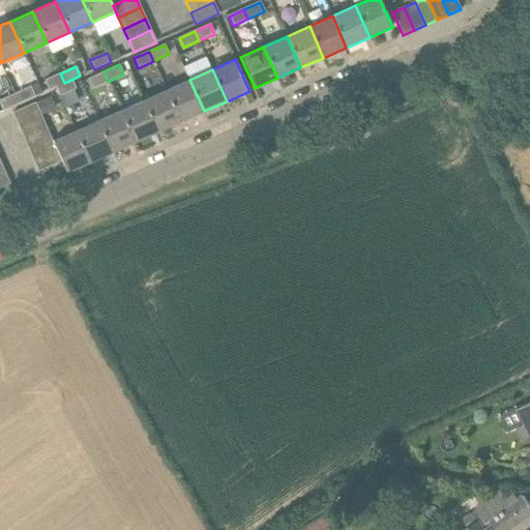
[(92,88),(108,82),(104,71),(88,79),(92,88)]
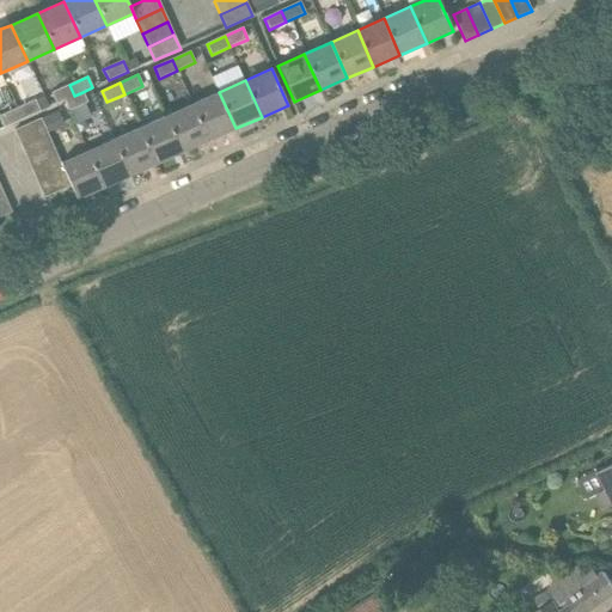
[(65,101),(74,96),(69,85),(51,93),(56,104),(65,101)]
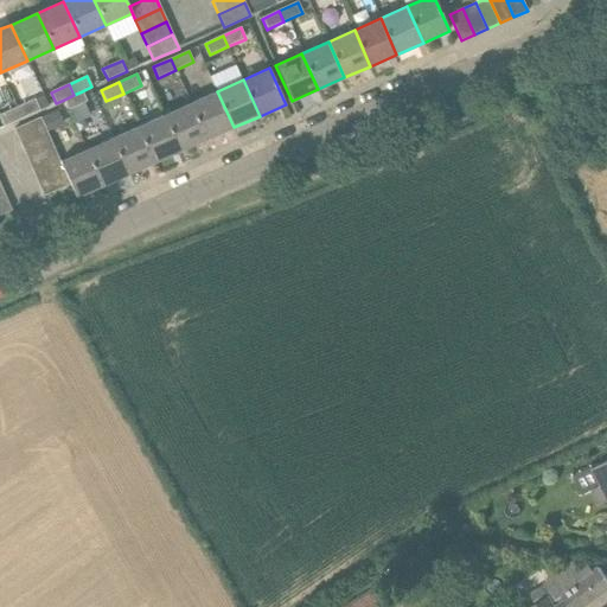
[(69,109),(87,102),(82,91),(74,95),(64,100),(69,109)]
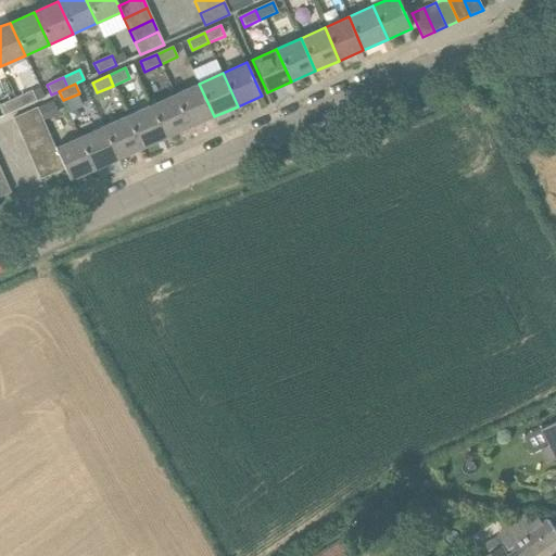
[(190,127),(214,116),(199,84),(175,95),(190,127)]
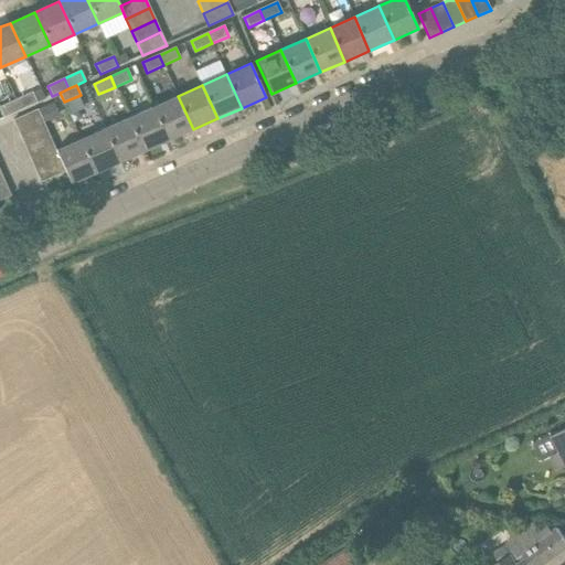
[(16,100),(20,110),(46,98),(41,88),(16,100)]
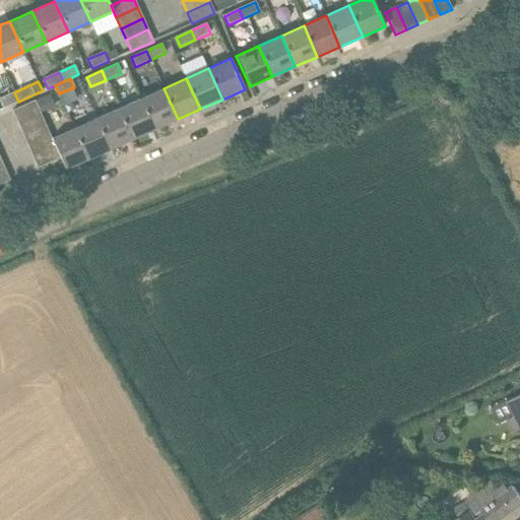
[(155,129),(178,119),(164,88),(141,99),(155,129)]
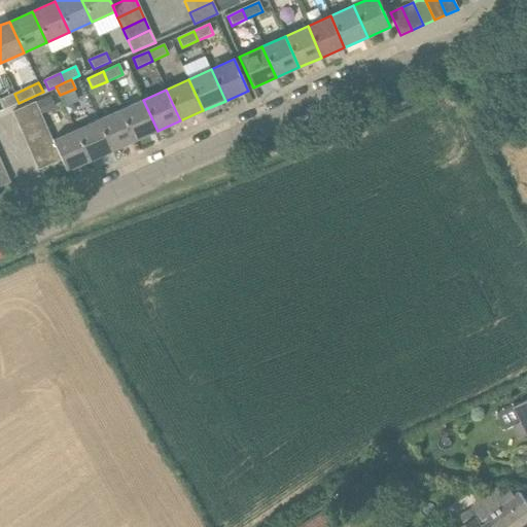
[(0,101),(4,110),(19,103),(14,94),(0,99),(0,101)]
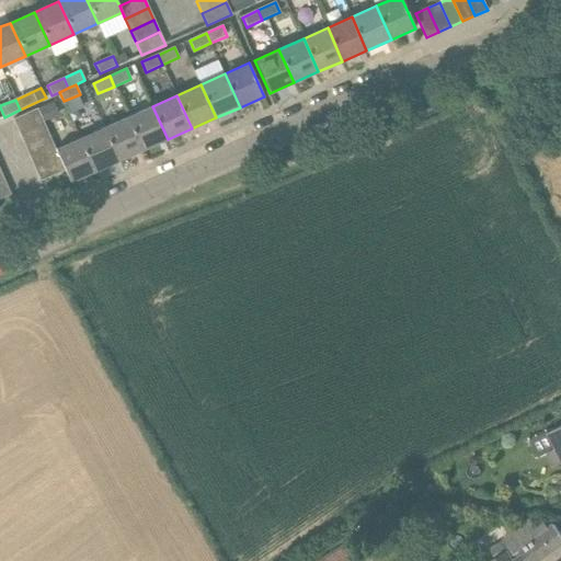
[(142,150),(168,139),(152,106),(128,117),(142,150)]
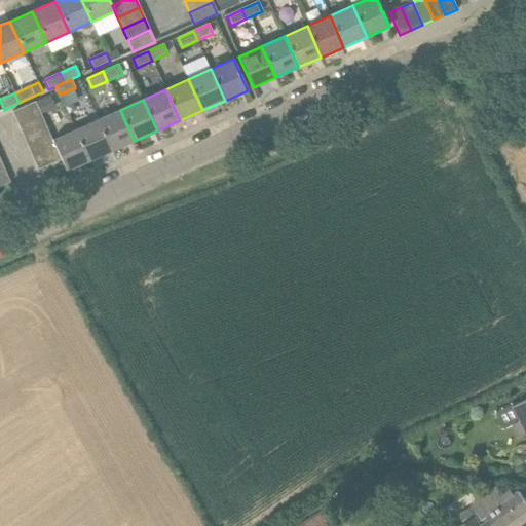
[(17,123),(40,113),(36,104),(35,102),(12,112),(17,123)]
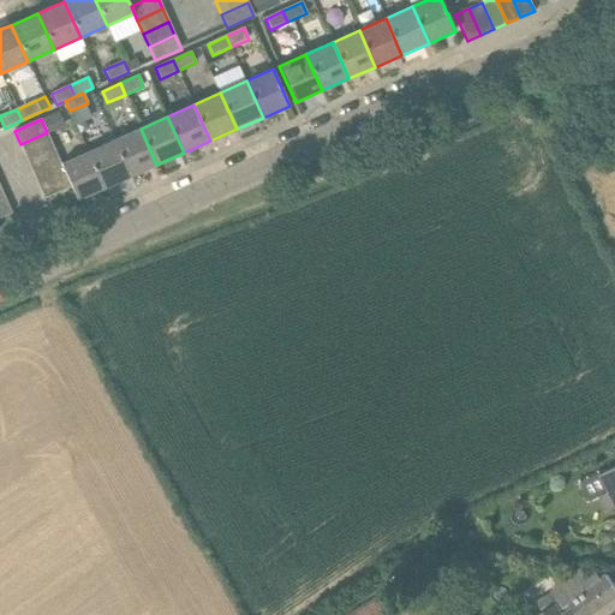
[(130,177),(156,165),(141,129),(114,141),(130,177)]
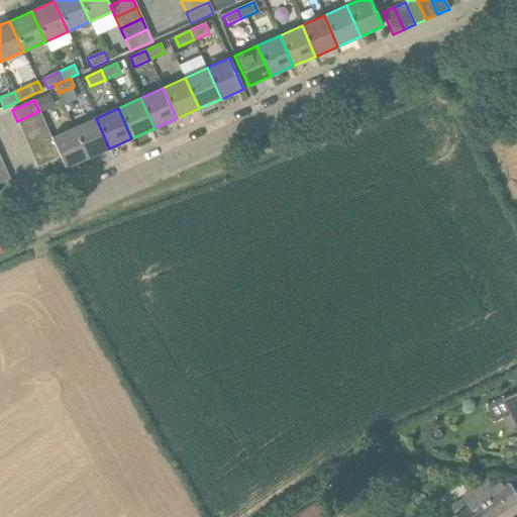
[(22,132),(44,123),(39,111),(17,121),(22,132)]
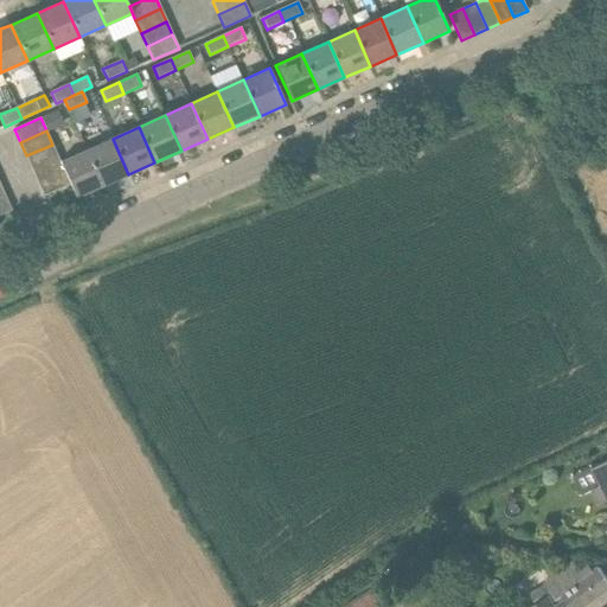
[(102,186),(128,174),(113,139),(87,151),(102,186)]
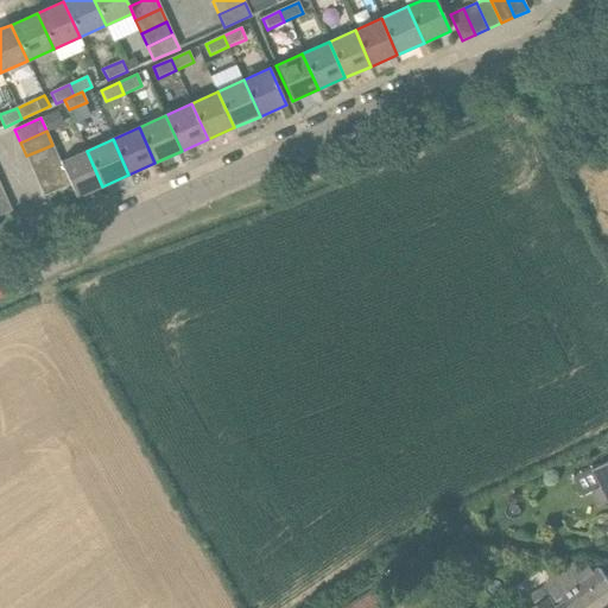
[(32,170),(58,158),(52,145),(26,156),(32,170)]
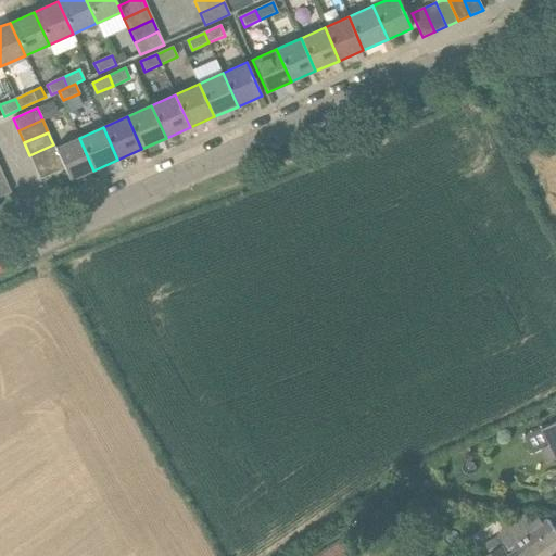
[(70,180),(93,171),(79,138),(55,149),(64,168),(70,180)]
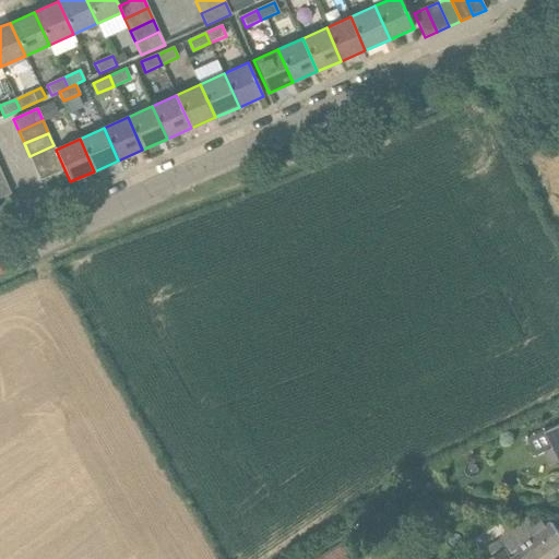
[(35,168),(59,157),(55,150),(54,145),(30,156),(35,168)]
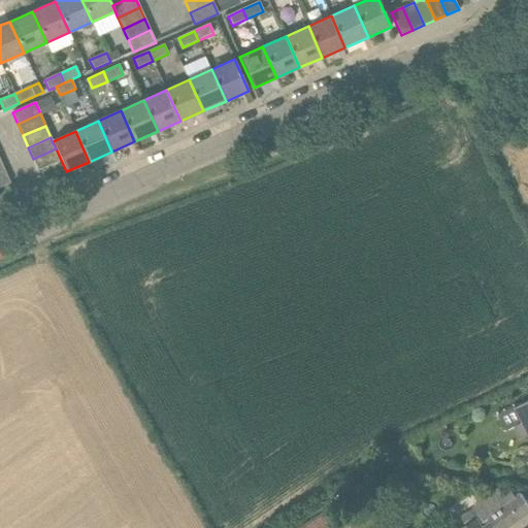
[(38,170),(61,160),(56,149),(33,159),(38,170)]
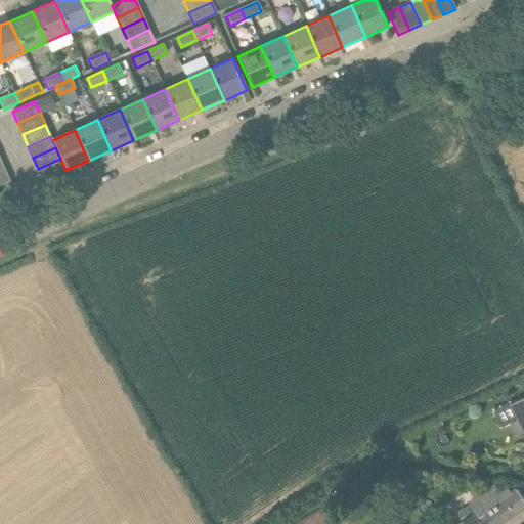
[(0,172),(0,185),(9,181),(4,170),(0,172)]
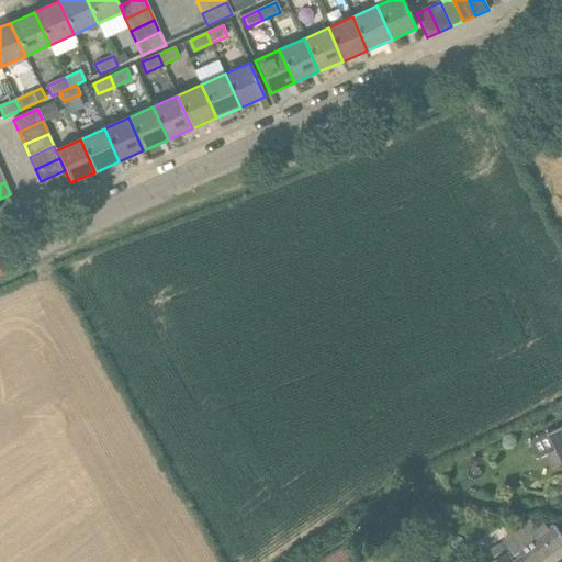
[(548,454),(555,468),(561,463),(561,427),(549,435),(557,450),(548,454)]
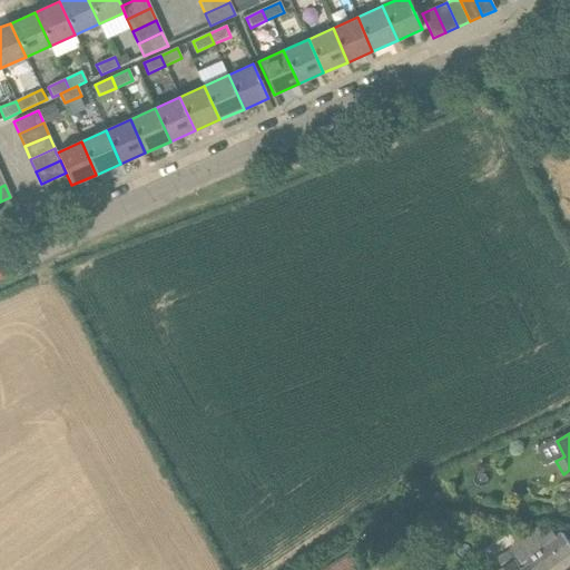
[(528,560),(534,569),(546,569),(569,552),(569,543),(562,533),(557,538),(553,533),(546,538),(540,530),(512,550),(522,564),(528,560)]
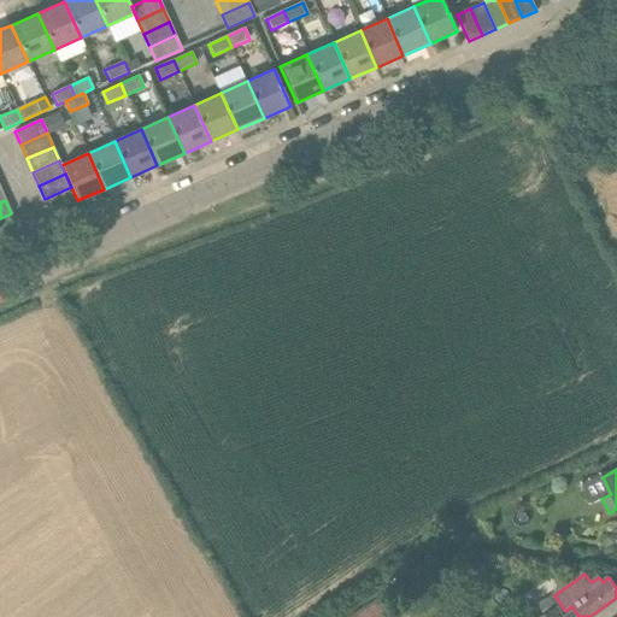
[(386,616),(376,600),(347,616),(386,616)]
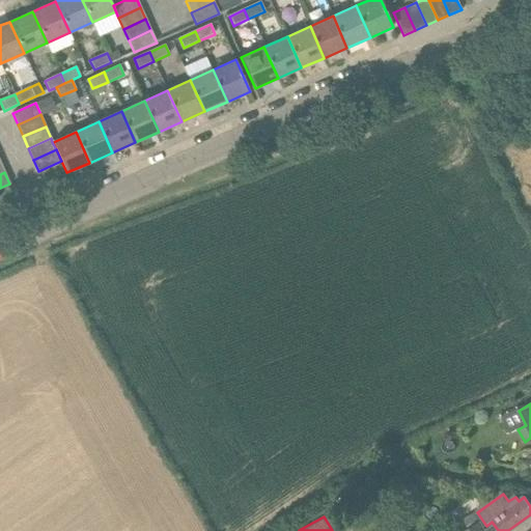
[(485,530),(481,524),(478,526),(475,518),(458,527),(459,530),(485,530)]
